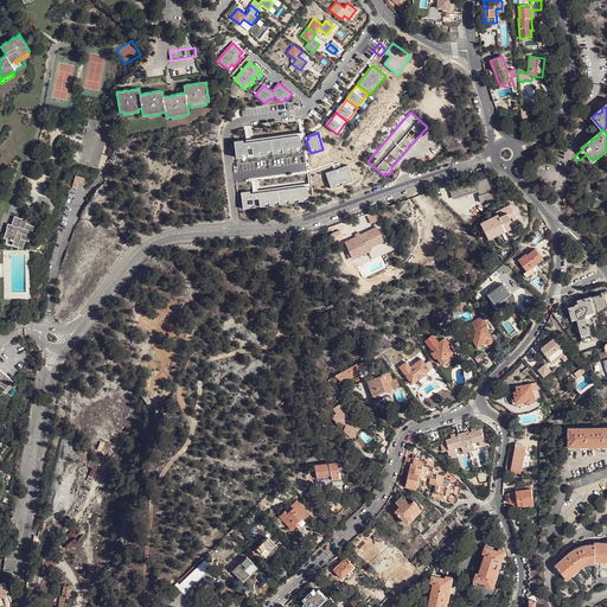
[(243,141),(235,142),(237,160),(302,149),(300,135),(244,144),(243,141)]
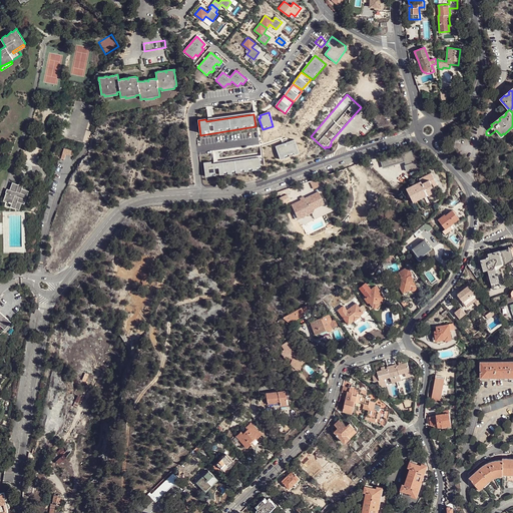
[(295,140),(276,147),(280,159),(299,153),(295,140)]
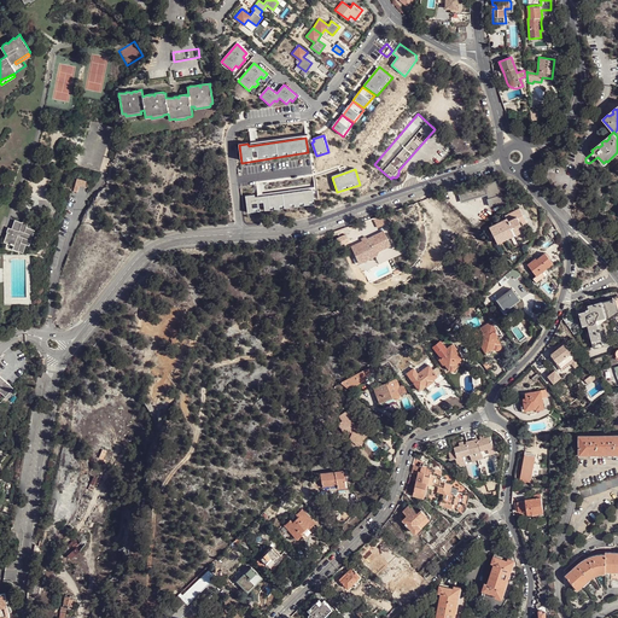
[(74,192),(77,192),(79,186),(85,187),(86,180),(76,179),(74,192)]
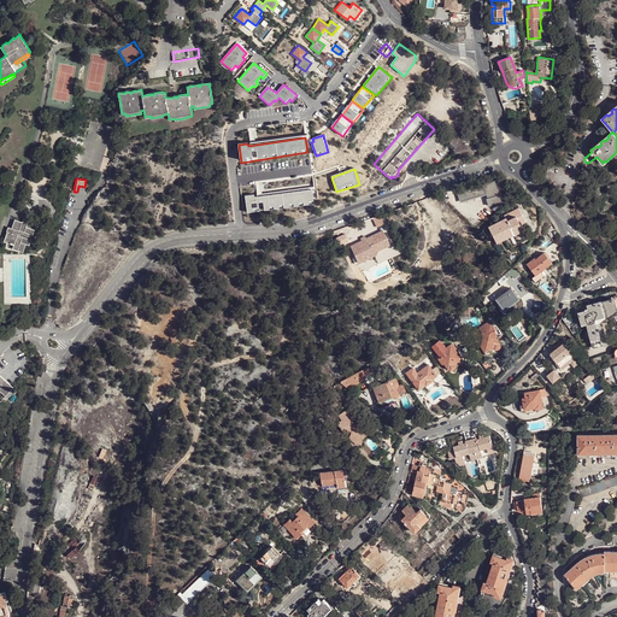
[(495,180),(457,191),(460,201),(486,194),(489,205),(501,201),(498,193),(500,193),(499,188),(497,188),(495,180)]
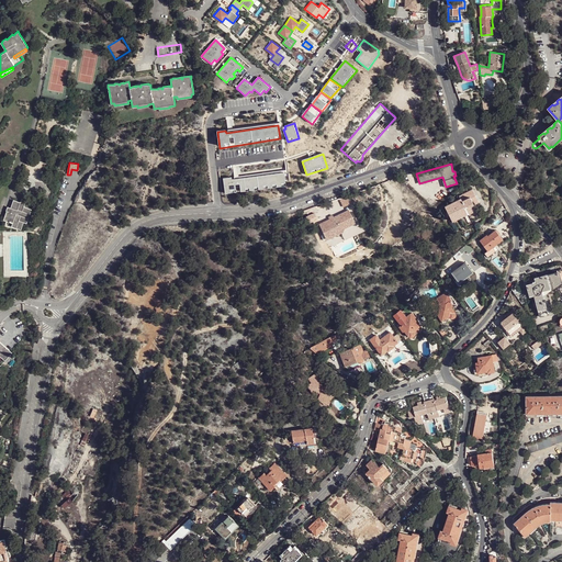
[(232,178),(223,179),(225,194),(285,186),(283,172),(232,180),(232,178)]
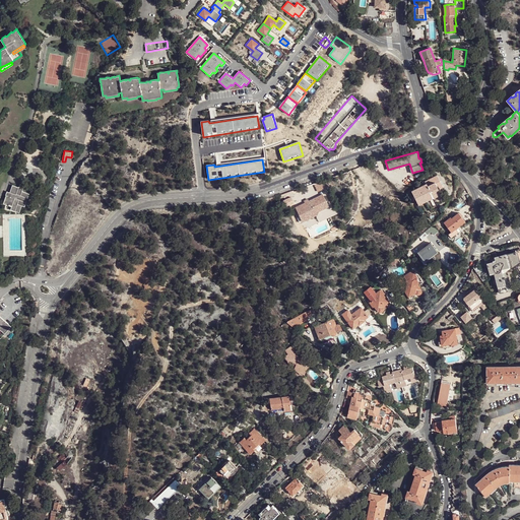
[(436,184),(440,182),(437,176),(425,181),(426,184),(411,191),(418,204),(441,194),(439,190),(436,184)]
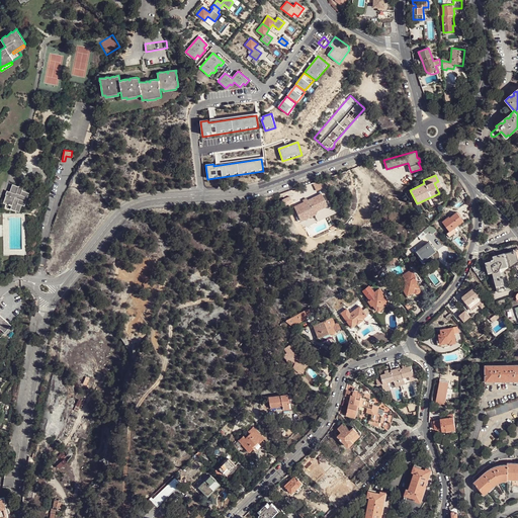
[(17,188),(18,186),(12,184),(9,192),(8,195),(6,194),(3,202),(11,205),(20,209),(21,204),(26,192),(22,190),(17,188)]
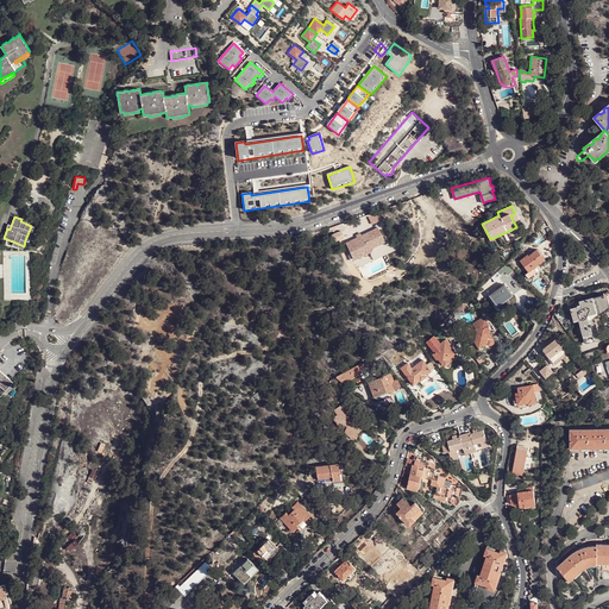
[(358,237),(347,242),(352,253),(350,255),(352,259),(372,250),(370,245),(384,238),(380,227),(363,234),(358,237)]
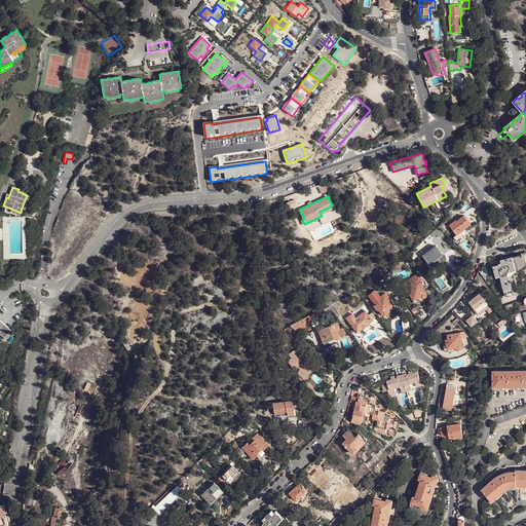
[(296,199),(288,202),(290,209),(298,204),(296,199)]
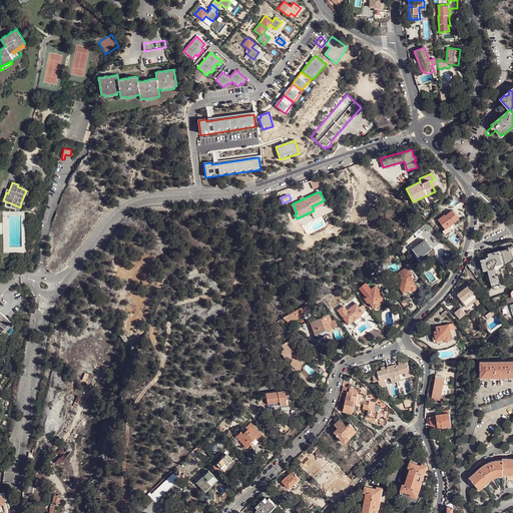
[(444,216),(443,215),(438,219),(445,228),(442,230),(445,234),(449,231),(446,228),(459,218),(452,209),(445,214),(444,216)]
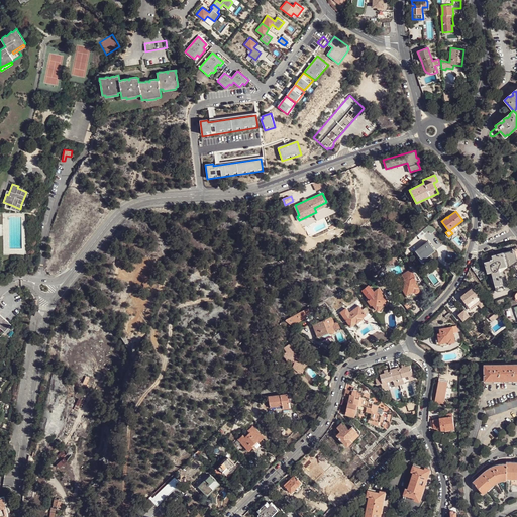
[(430,224),(423,229),(425,232),(428,229),(431,233),(436,229),(430,224)]
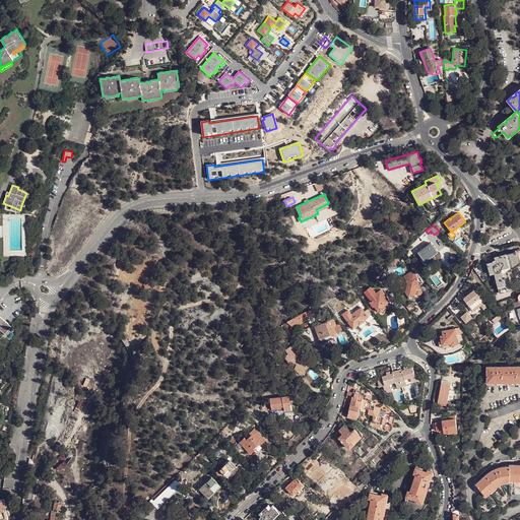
[(432,254),(433,255),(435,253),(438,252),(431,243),(418,252),(421,256),(423,255),(426,258),(432,254)]
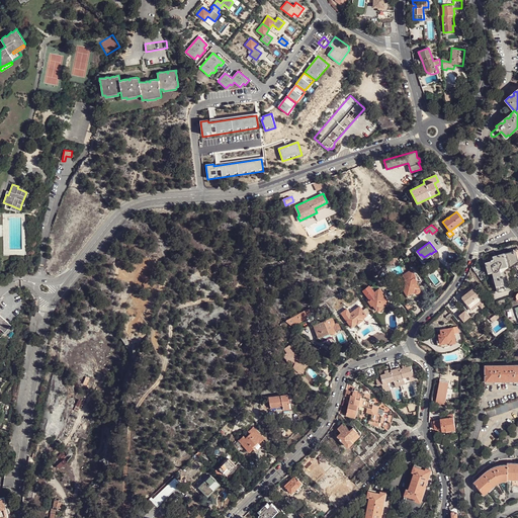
[(517,248),(512,250),(512,251),(495,256),(495,258),(492,259),(492,261),(486,262),(489,270),(492,269),(493,271),(495,280),(496,283),(498,289),(499,289),(510,286),(505,269),(517,260),(517,248)]
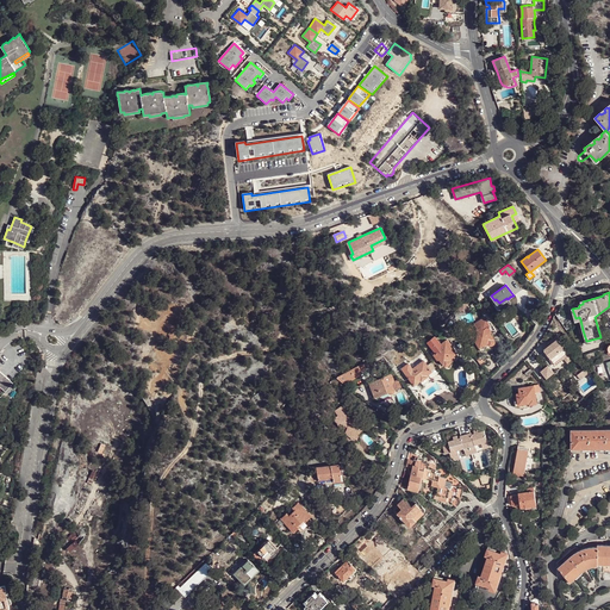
[(474,324),(466,329),(472,340),(474,338),(479,348),(487,343),(489,343),(489,344),(490,344),(491,344),(492,344),(492,343),(493,343),(493,342),(493,341),(493,340),(493,338),(492,336),(491,332),(489,327),(483,330),(481,327),(478,329),(474,324)]
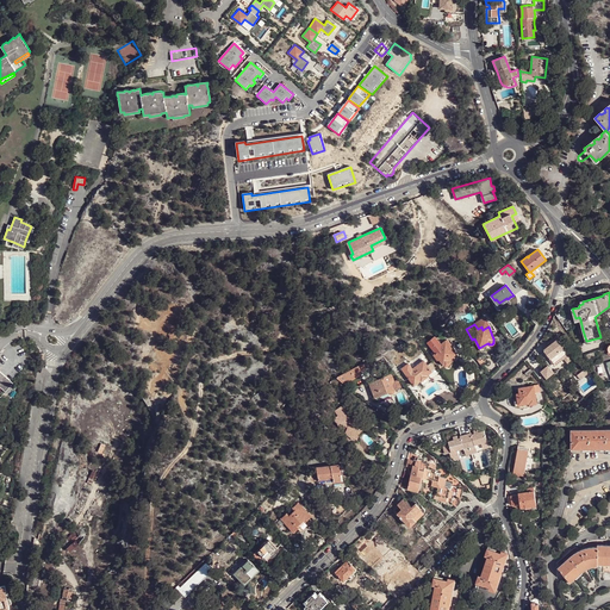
[(546,348),(543,349),(554,363),(565,356),(570,352),(559,336),(551,342),(552,343),(546,348)]
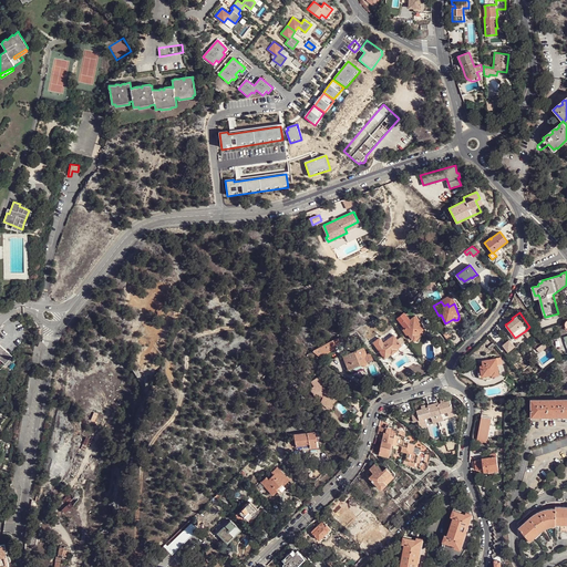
[(416,334),(419,332),(421,330),(424,329),(418,321),(419,320),(415,316),(405,323),(408,327),(403,330),(406,333),(408,333),(412,339),(413,339),(415,339),(416,339),(418,338),(418,337),(418,336),(416,334)]
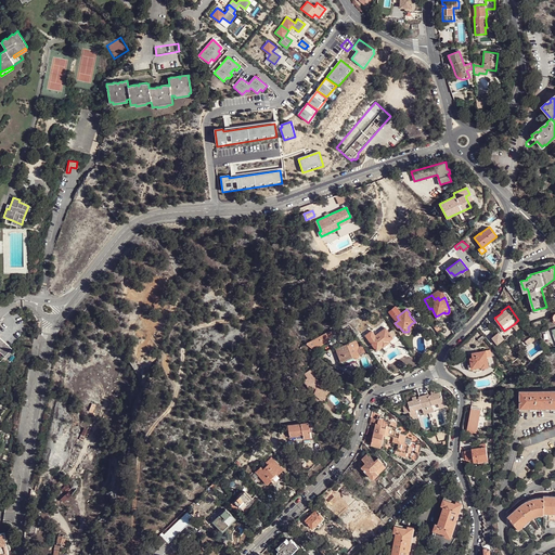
[(518,320),(513,325),(516,330),(523,325),(518,320)]
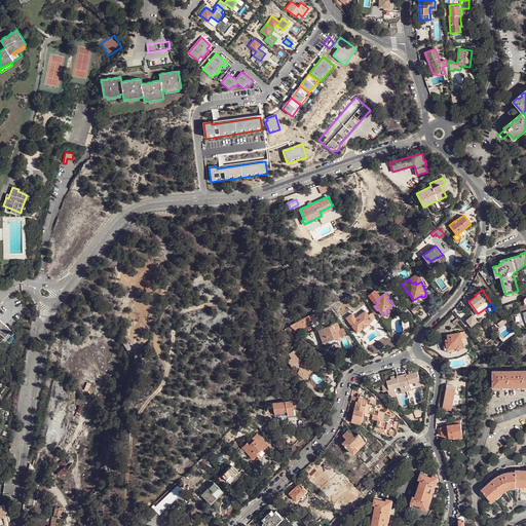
[(367,324),(369,323),(372,320),(366,310),(355,317),(351,313),(346,317),(357,332),(362,328),(363,329),(366,327),(368,325),(367,324)]
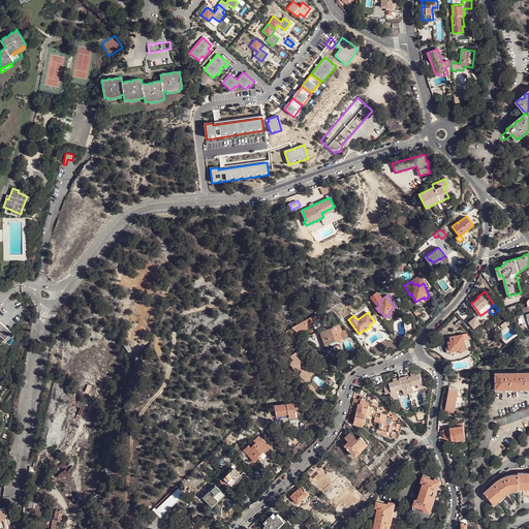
[(315,315),(291,327),(290,328),(299,333),(313,325),(311,322),(317,319),(315,315)]
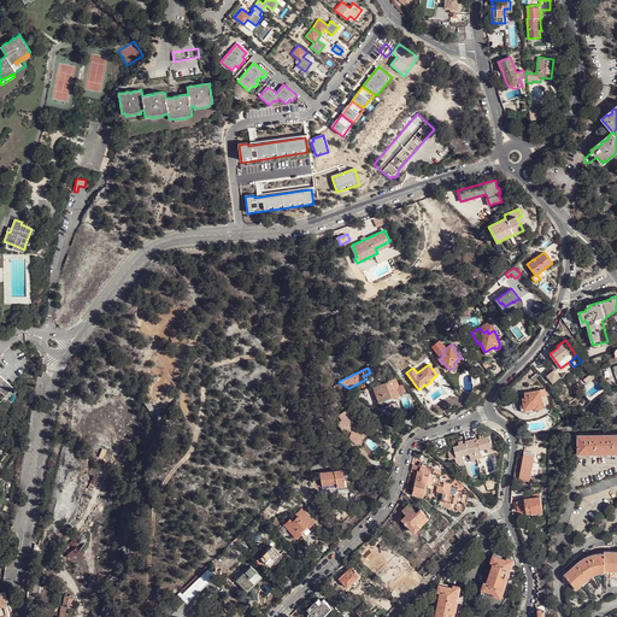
[(554,370),(548,376),(553,382),(560,376),(554,370)]
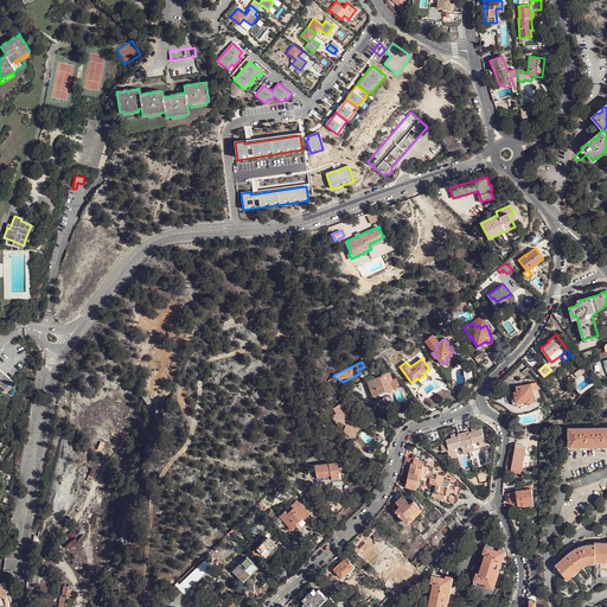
[(0,384),(5,389),(11,383),(13,381),(0,369),(0,384)]
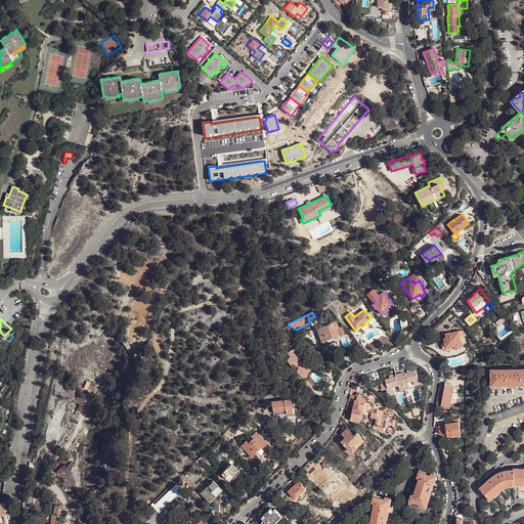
[(338,329),(339,328),(337,321),(317,330),(321,341),(328,339),(334,337),(335,338),(336,338),(337,338),(338,337),(339,336),(339,335),(337,330),(338,329)]
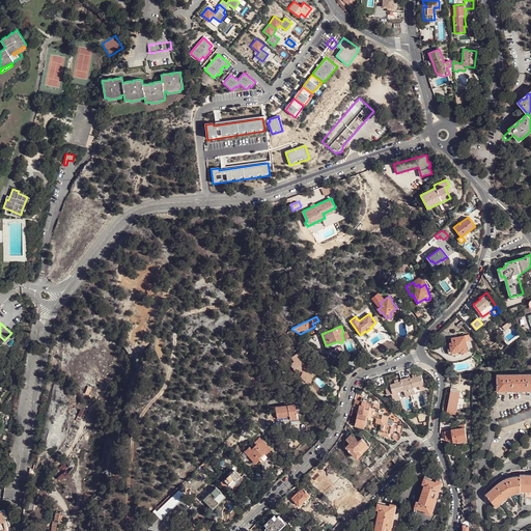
[(505,343),(509,341),(505,336),(500,331),(498,333),(505,343)]
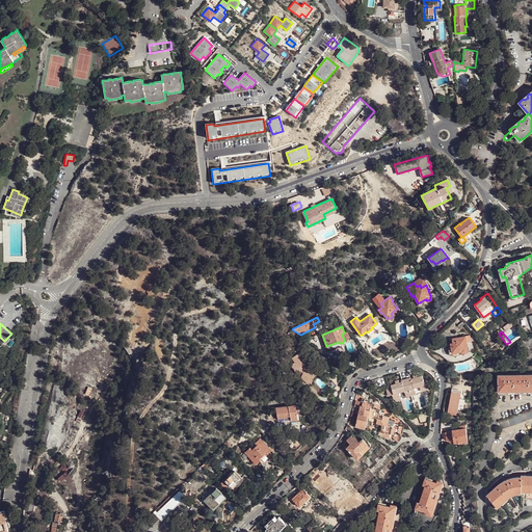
[(461,351),(462,352),(469,351),(467,343),(475,341),(474,336),(453,339),(454,343),(451,343),(452,347),(449,348),(450,353),(461,351)]
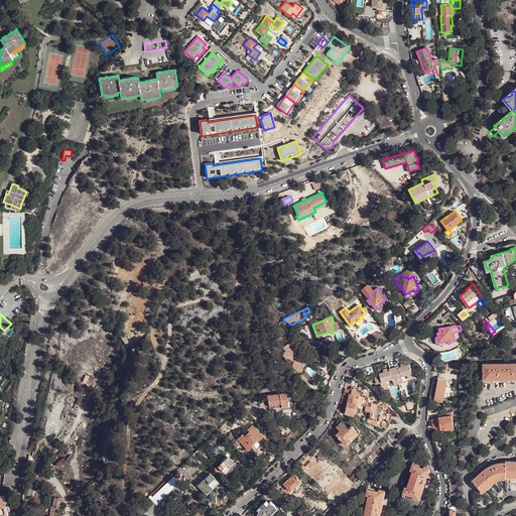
[(375,348),(380,346),(376,340),(371,343),(375,348)]
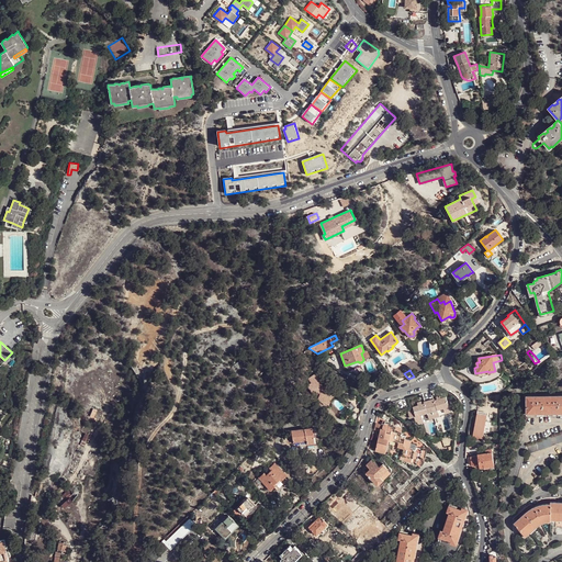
[(315,397),(321,402),(329,392),(327,390),(325,383),(321,385),(312,373),(305,377),(310,383),(305,385),(311,394),(313,392),(316,395),(315,397)]
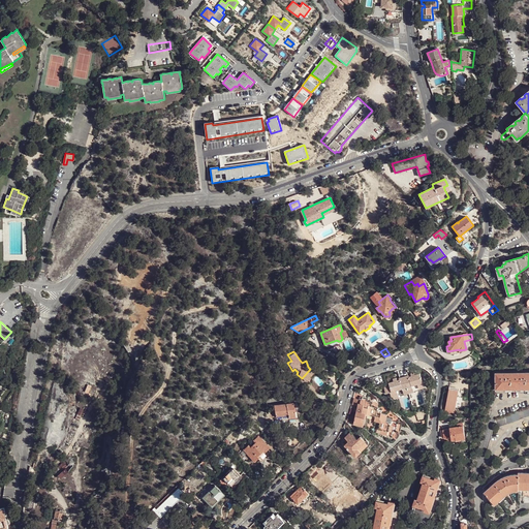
[(407,375),(404,376),(407,387),(412,386),(411,385),(417,384),(418,386),(424,384),(419,373),(415,375),(414,372),(411,373),(411,374),(411,376),(409,376),(408,375),(407,375)]
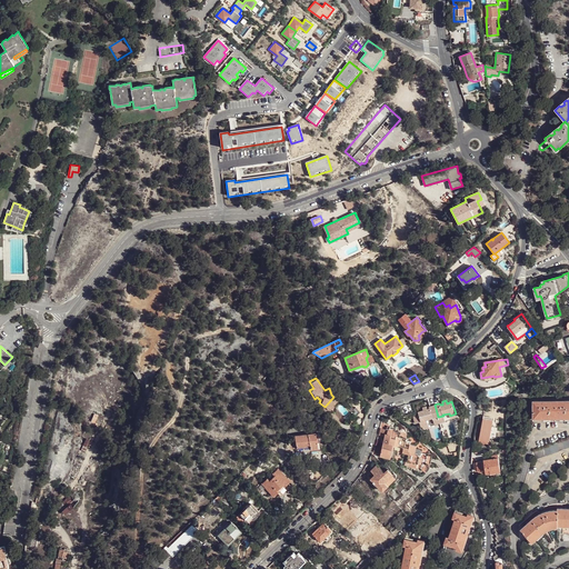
[(568,417),(568,401),(566,402),(549,402),(541,402),(541,400),(533,401),(533,418),(549,418),(566,418),(568,417)]
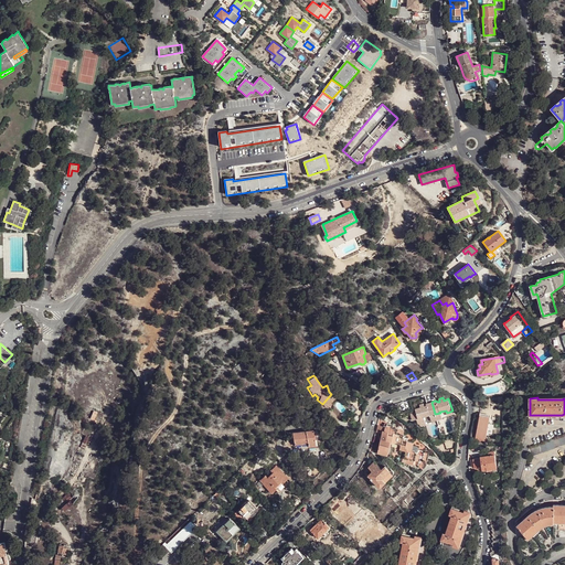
[(419,424),(425,422),(425,419),(424,417),(429,415),(430,416),(435,414),(432,402),(426,403),(427,405),(424,406),(424,404),(424,403),(419,404),(420,407),(415,408),(416,412),(411,414),(413,420),(416,419),(418,424),(419,424)]
